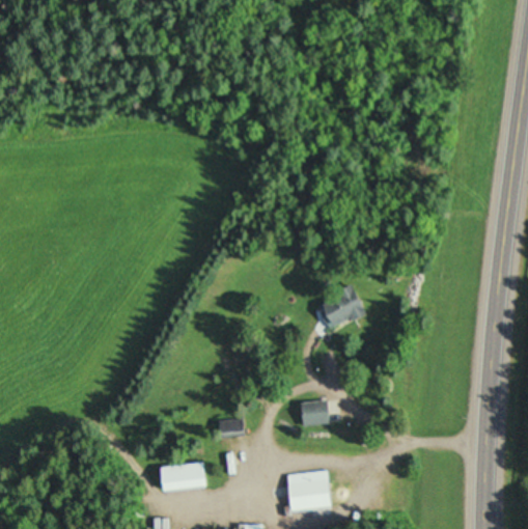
[(365,312),(355,285),(318,298),(329,326),(365,312)]
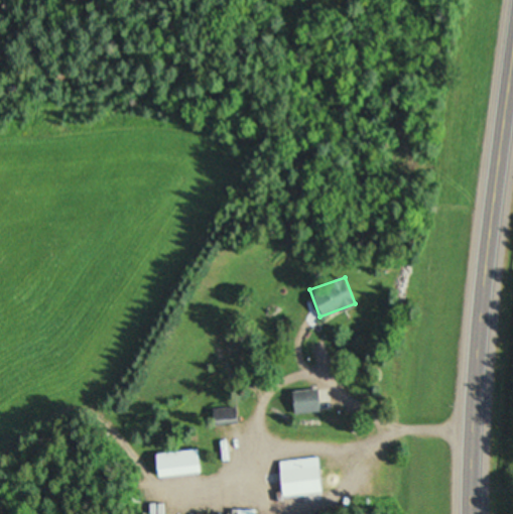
[(317,387),(291,390),(294,414),(321,411),(317,387)]
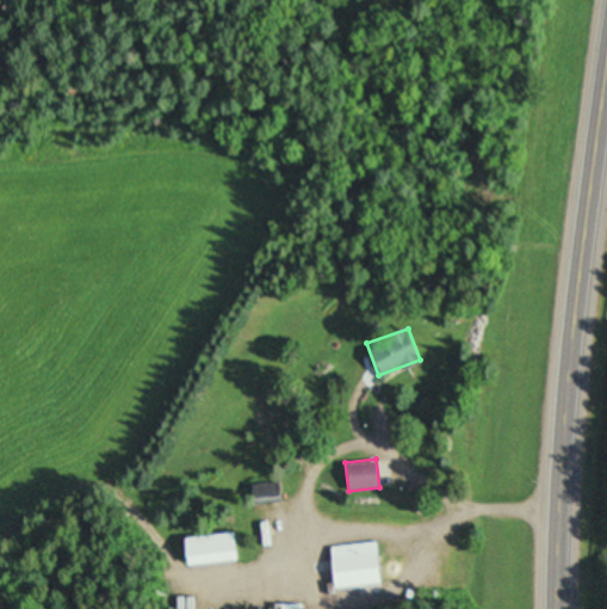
[(280,502),(280,483),(253,483),(253,502),(280,502)]
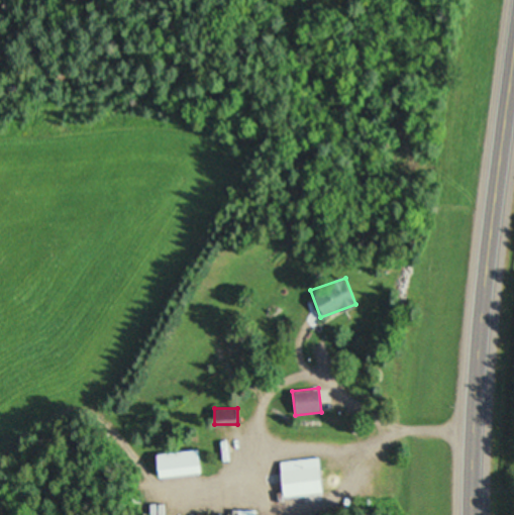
[(202,450),(155,453),(156,477),(203,475),(202,450)]
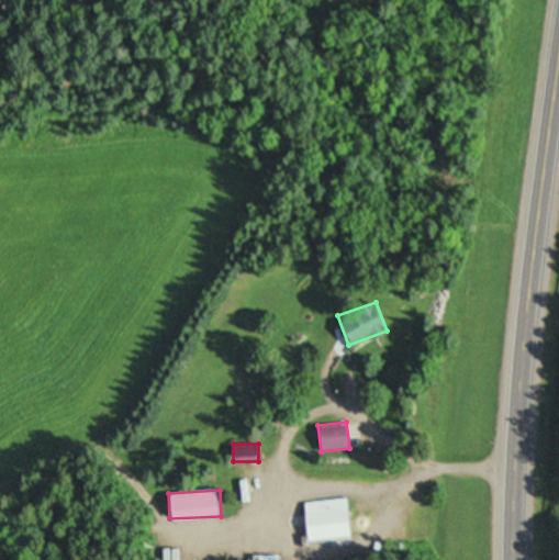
[(308,540),(354,535),(349,497),(303,502),(308,540)]
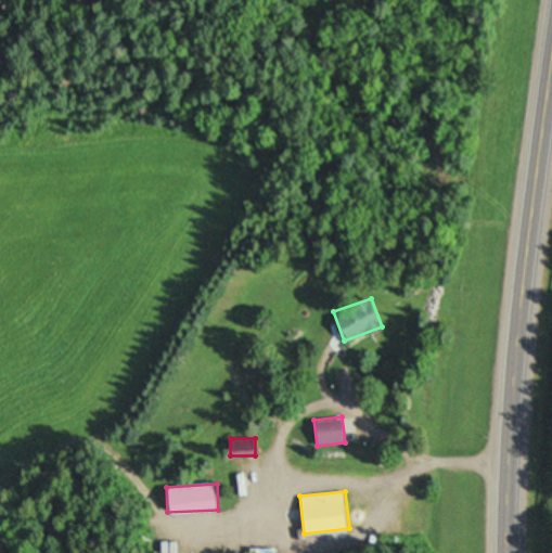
All buildings are outlined.
